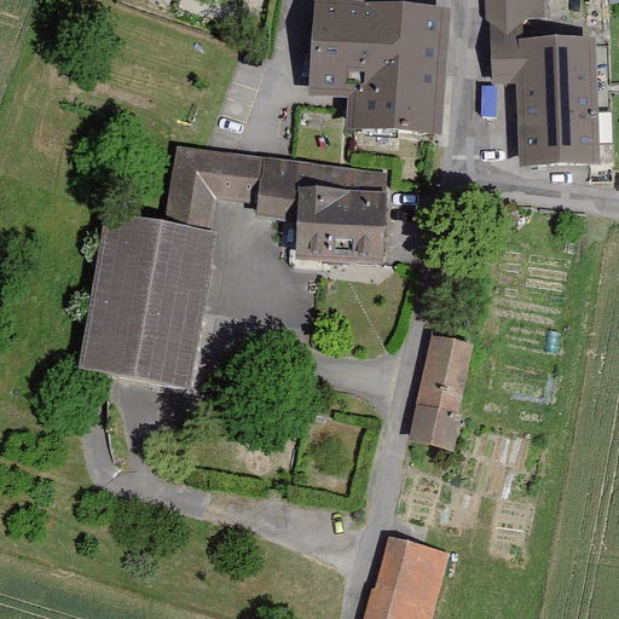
[(455,12),(323,0),(314,0),(310,93),(350,97),(347,129),(403,133),(449,136),(455,12)]
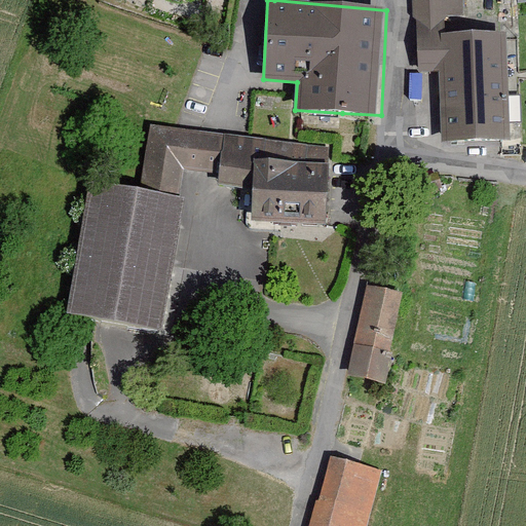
[(505,32),(463,32),(462,0),(413,0),(420,71),(439,70),(444,143),(511,141),(505,32)]
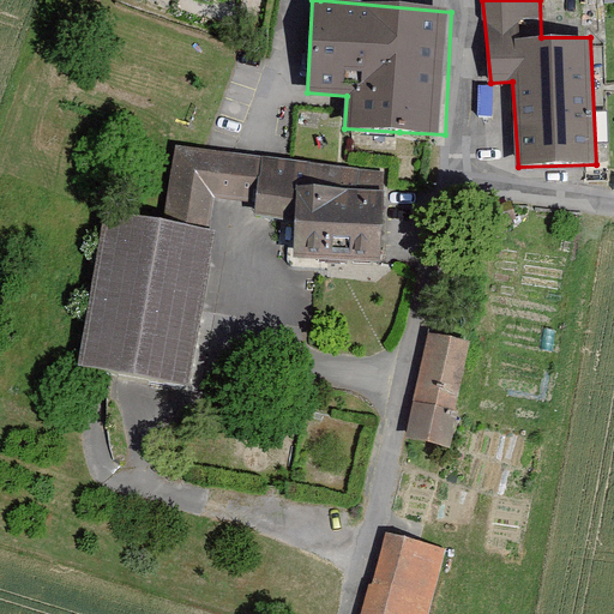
[(254,216),(294,220),(299,185),(385,187),(386,170),(307,162),(178,146),(164,221),(209,230),(215,199),(253,203),(254,216)]
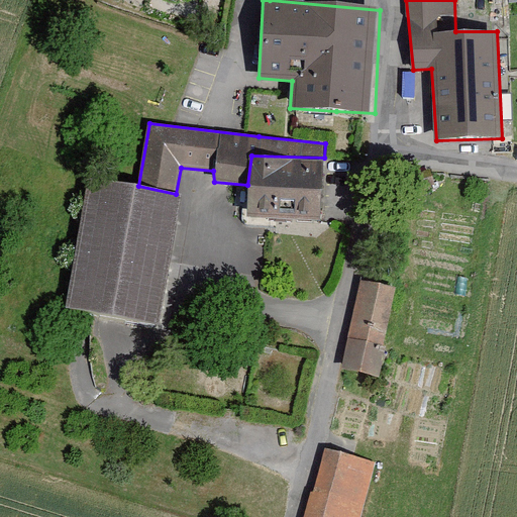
[(247,217),(321,220),(328,162),(324,158),(251,156),(247,185),(247,217)]
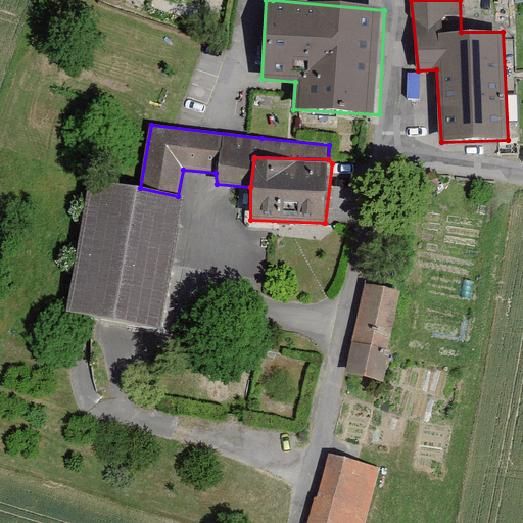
[(140,188),(89,180),(65,312),(160,331),(184,197),(178,196),(140,188)]
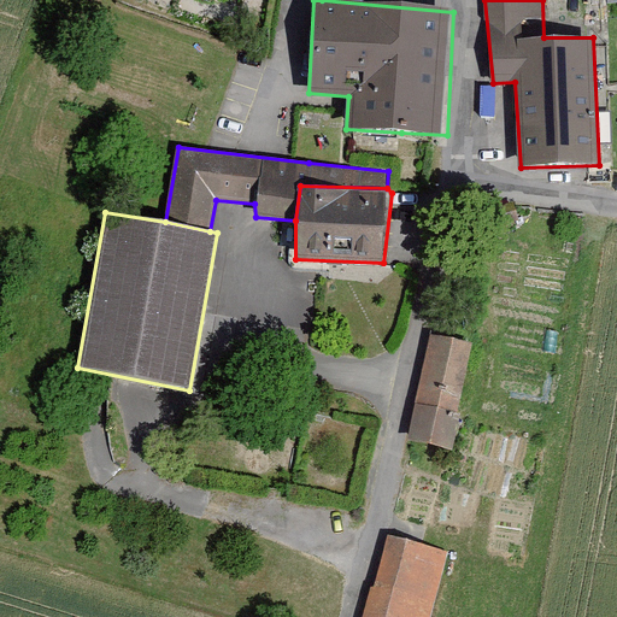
[(430,334),(409,440),(453,452),(474,342),(430,334)]
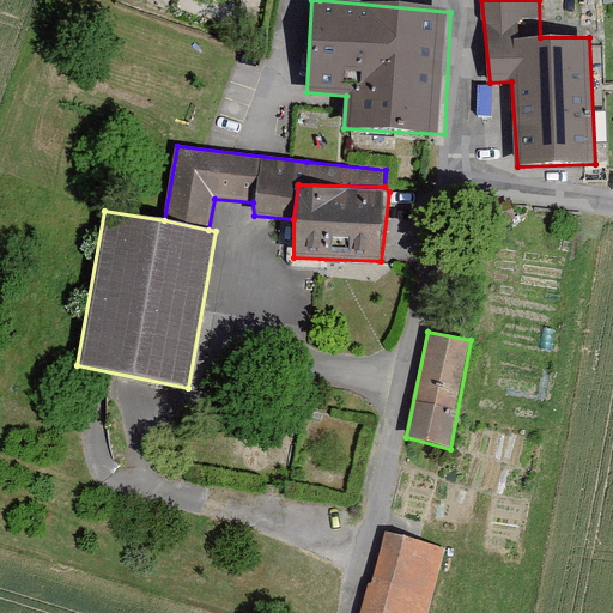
[(428,612),(445,550),(384,529),(360,612),(428,612)]
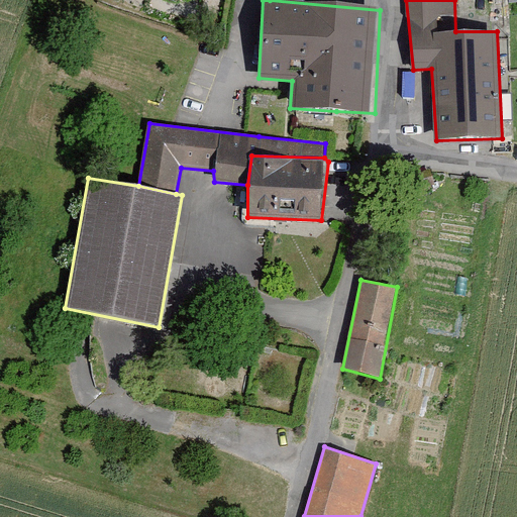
All buildings are outlined.
